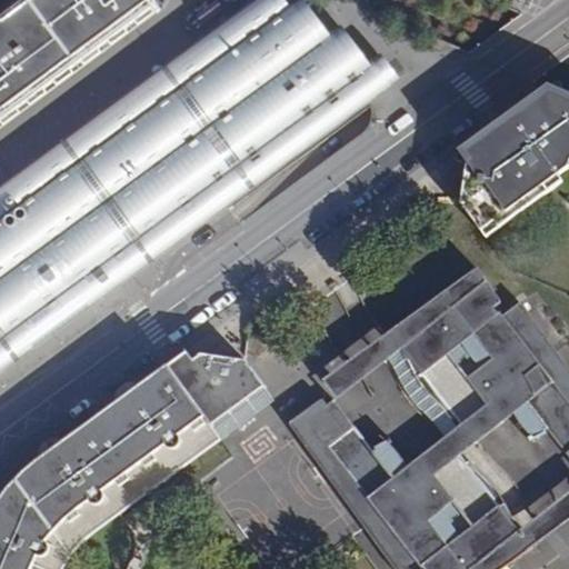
[(0,128),(158,12),(159,11),(150,0),(147,0),(7,103),(0,108),(0,128)]
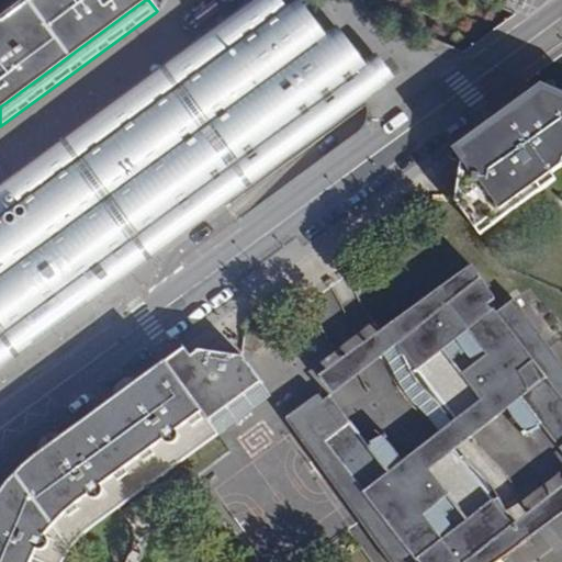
[(0,0),(0,30),(41,0),(0,0)]
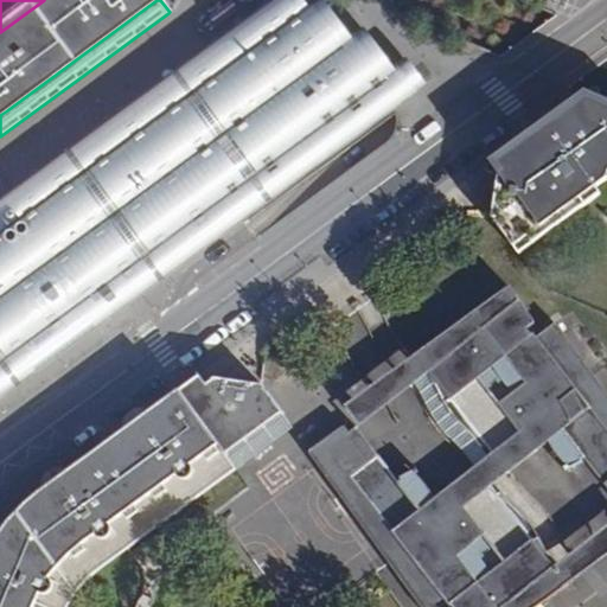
[(44,0),(0,32),(0,106),(2,104),(7,110),(157,0),(44,0)]
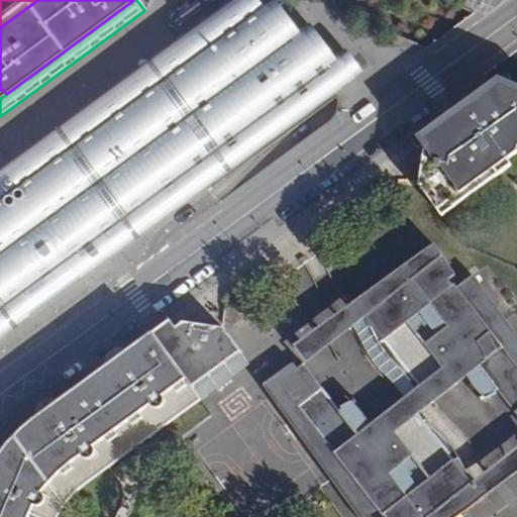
[(243,0),(0,179),(0,330),(350,74),(337,57),(325,66),(302,33),(291,41),(267,8),(255,16),(243,0)]
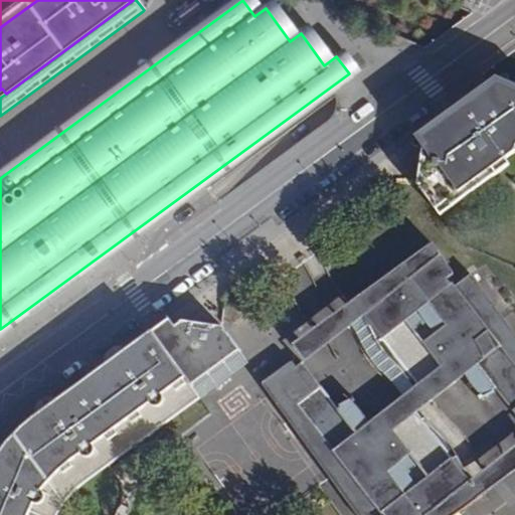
[(514,87),(493,78),(414,137),(422,147),(496,92),(514,99),(514,87)]
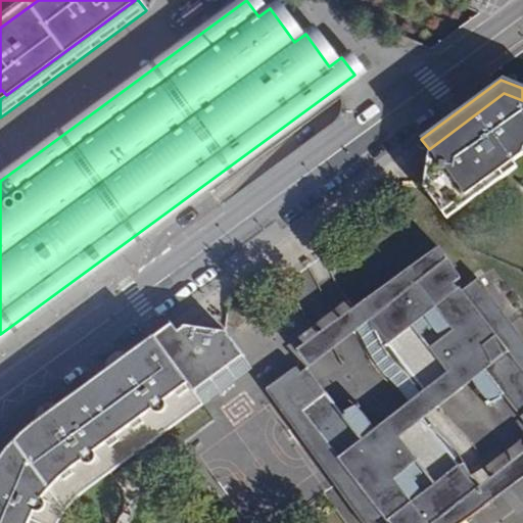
[(522,100),(504,93),(429,149),(424,177),(448,208),(464,196),(468,203),(508,175),(502,169),(512,161),(522,153),(522,100)]
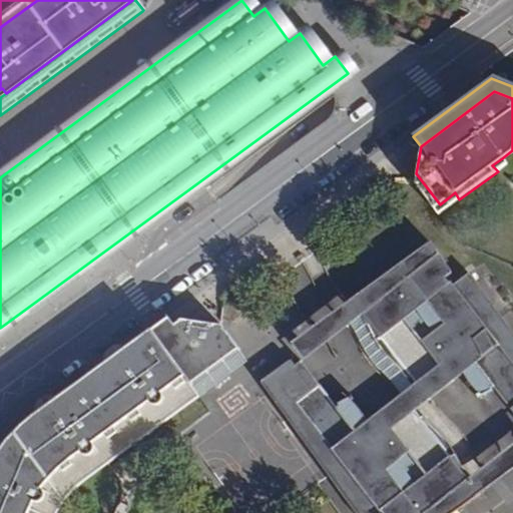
[(508,164),(502,158),(492,165),(498,171),(508,164)]
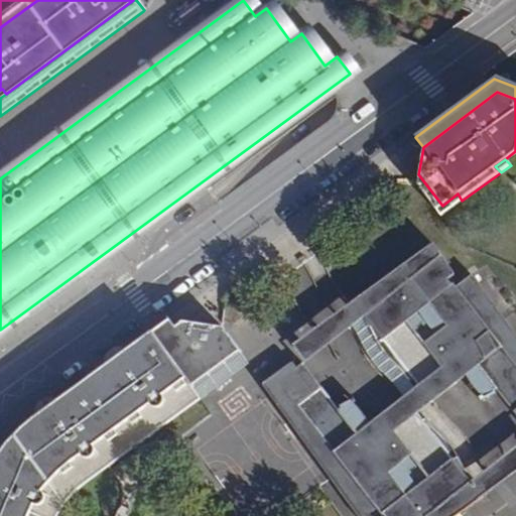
[(440,217),(462,201),(458,194),(442,206),(418,174),(417,185),(440,217)]
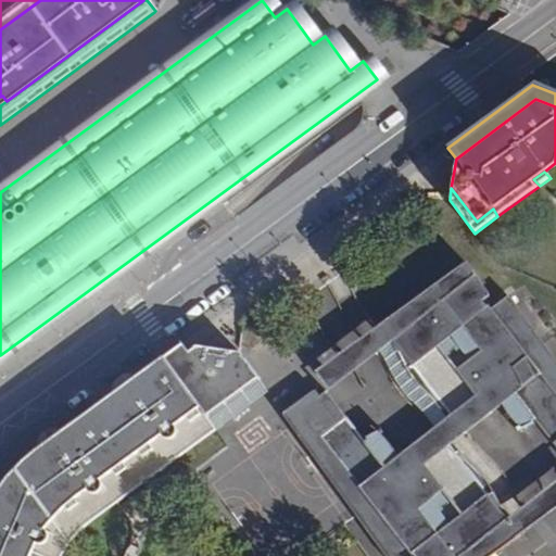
[(316,387),(280,412),(386,555),(400,555),(413,547),(417,555),(488,555),(521,531),(504,514),(498,503),(493,487),(481,471),(464,457),(458,447),(455,452),(449,442),(501,404),(507,415),(519,425),(516,428),(517,431),(533,422),(531,419),(535,417),(555,446),(555,359),(507,291),(487,307),(480,299),(488,293),(465,262),(376,327),(391,343),(412,377),(412,380),(418,388),(436,402),(440,411),(446,406),(452,415),(397,454),(396,451),(390,442),(384,437),(380,434),(383,433),(380,428),(365,437),(368,440),(364,442),(326,388),(321,392),(316,387)]
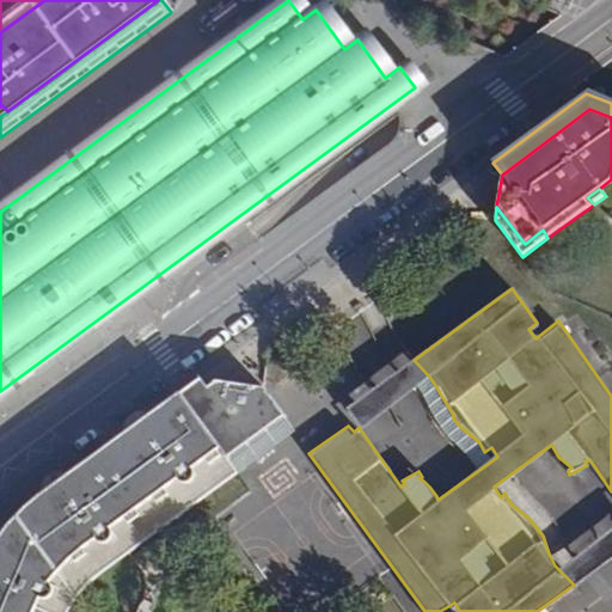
[(179,393),(187,402),(208,385),(202,377),(179,393)]
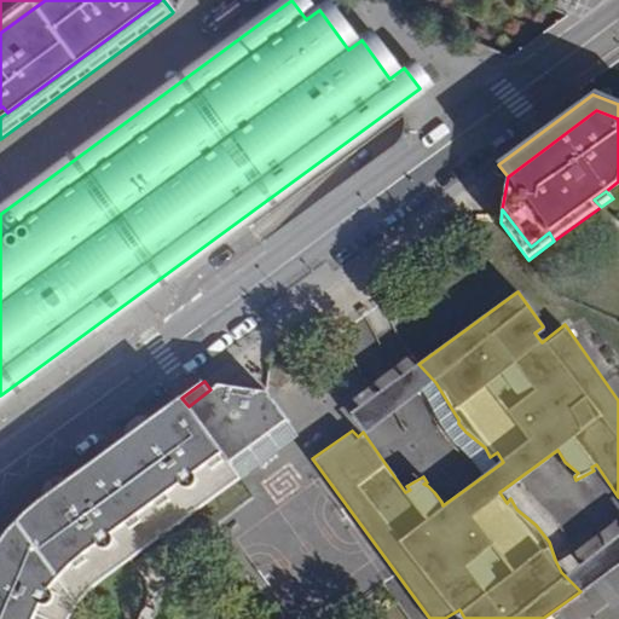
[(210,389),(189,406),(212,439),(270,397),(266,391),(214,387),(210,389)]
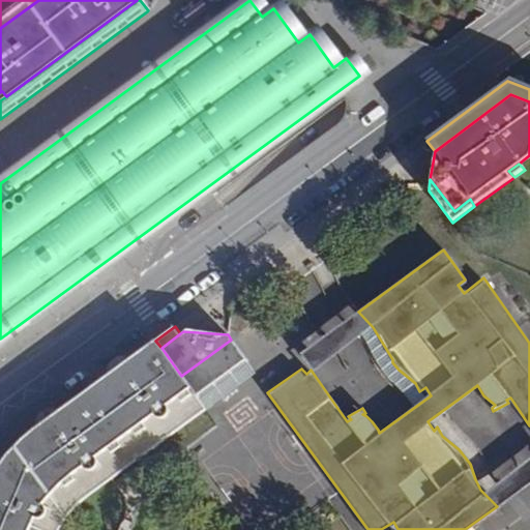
[(232,339),(231,340),(181,376),(198,399),(248,360),(232,339)]
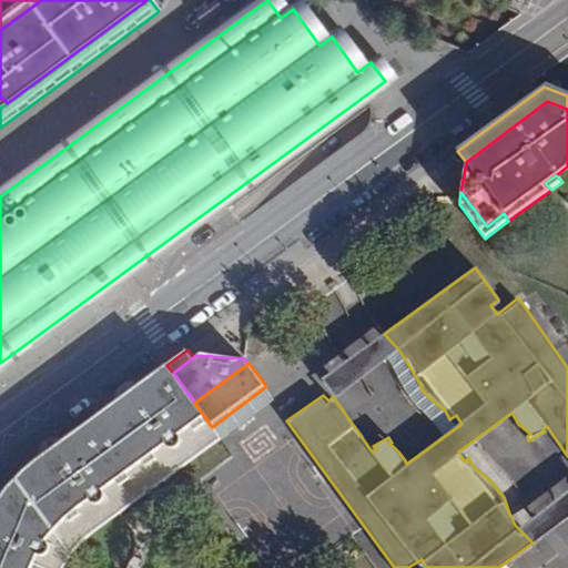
[(56,463),(121,413),(131,405),(166,377),(173,373),(166,365),(53,450),(21,473),(6,489),(0,497),(0,567),(40,567),(0,550),(0,516),(12,499),(31,480),(46,469),(56,463)]
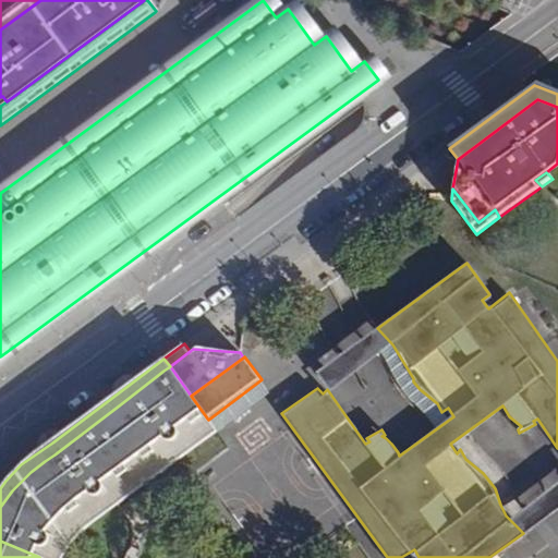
[(208,420),(191,396),(170,366),(164,371),(129,398),(138,412),(130,420),(119,405),(55,455),(64,469),(55,476),(45,461),(31,472),(12,490),(0,507),(0,541),(39,557),(59,557),(70,542),(81,530),(153,477),(216,429),(208,420)]
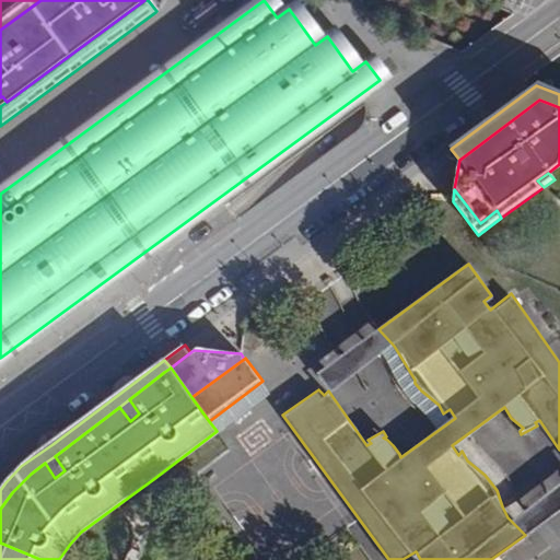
[(129,399),(119,407),(130,421),(139,413),(129,399)]
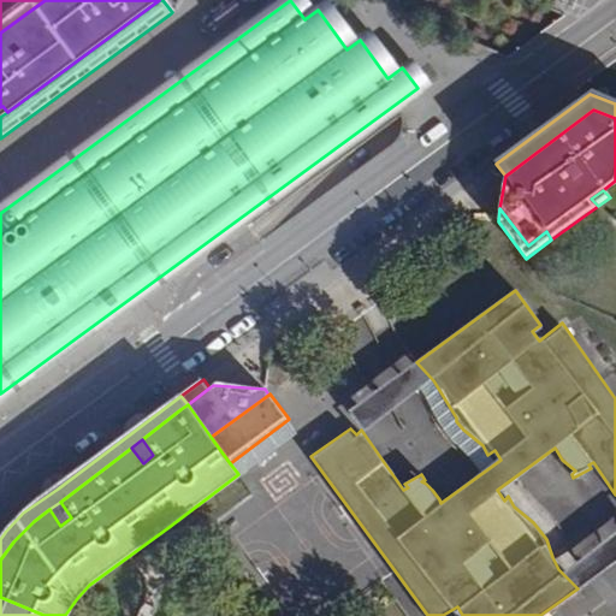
[(71,517),(60,502),(49,509),(60,526),(71,517)]
